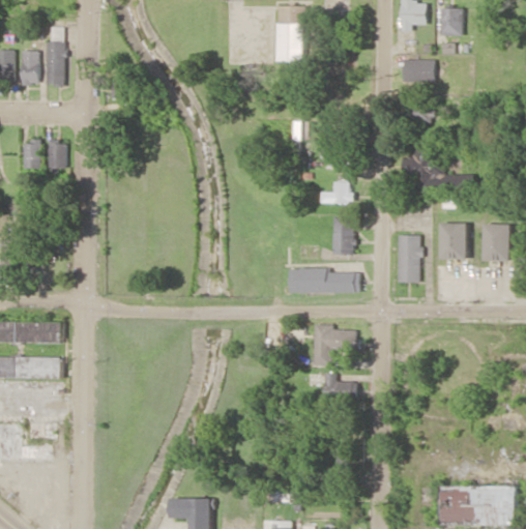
[(426,25),(426,1),(401,1),(401,31),(411,31),(411,25),(426,25)]
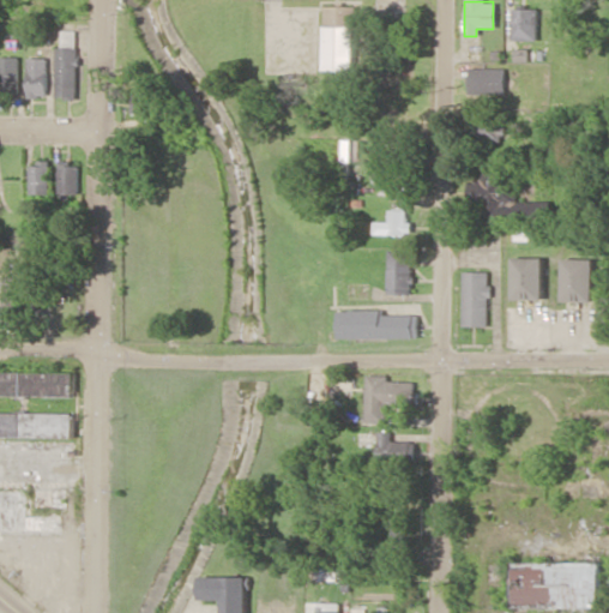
[(351,72),(354,7),(324,7),(321,72),(351,72)]
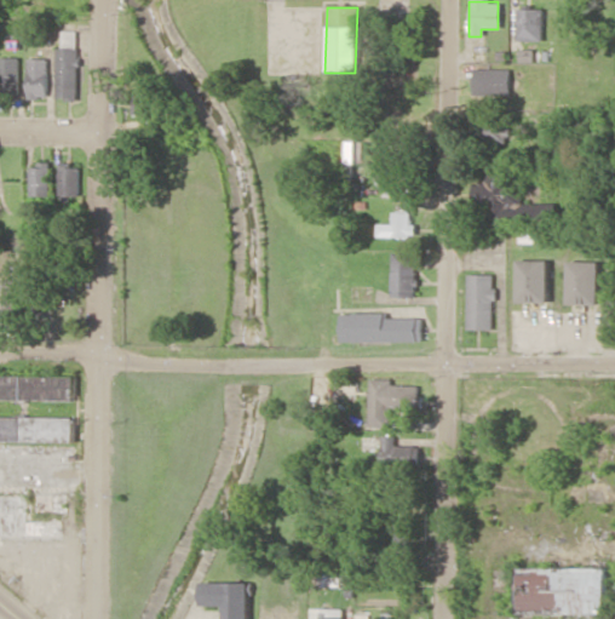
[(513,41),(539,43),(540,10),(513,10),(513,41)]
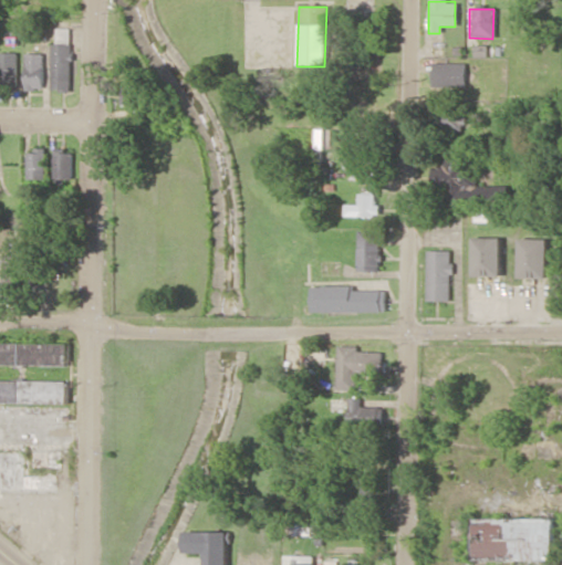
[(50,45),(49,92),(68,92),(69,30),(54,30),(54,45),(50,45)]
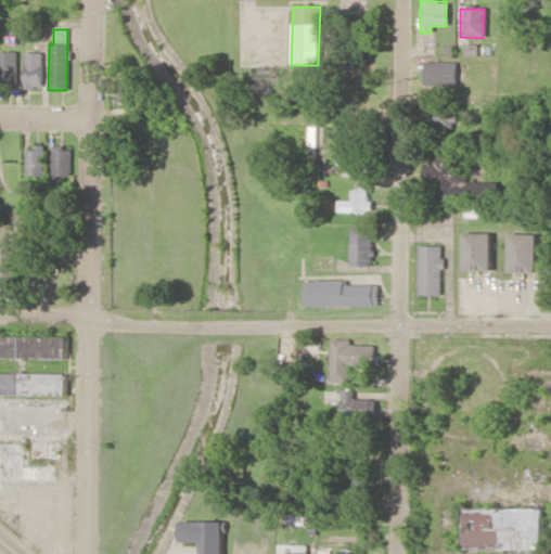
[(15,53),(0,52),(0,82),(15,84),(15,53)]
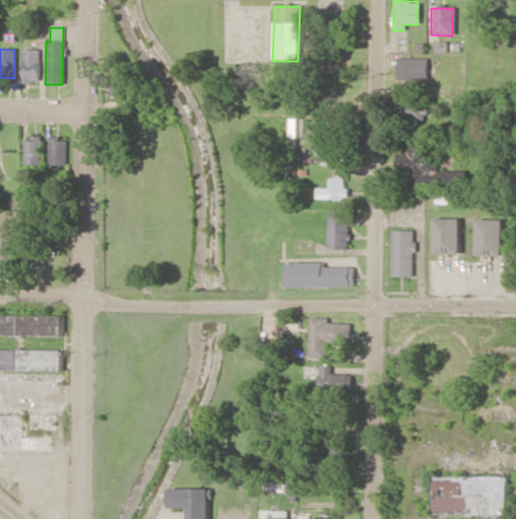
[(21,83),(39,82),(38,50),(20,51),(21,83)]
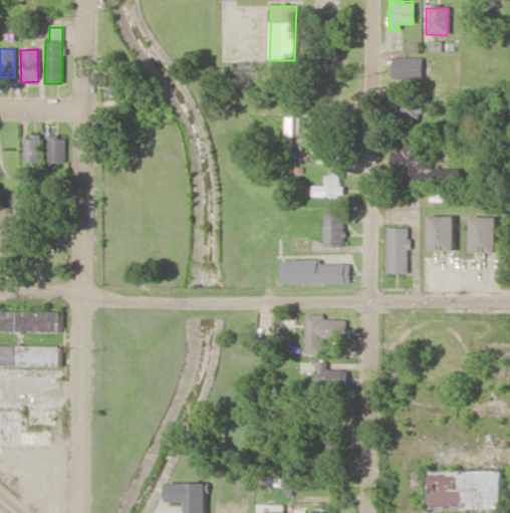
[(421,58),(391,57),(390,79),(421,80),(421,58)]
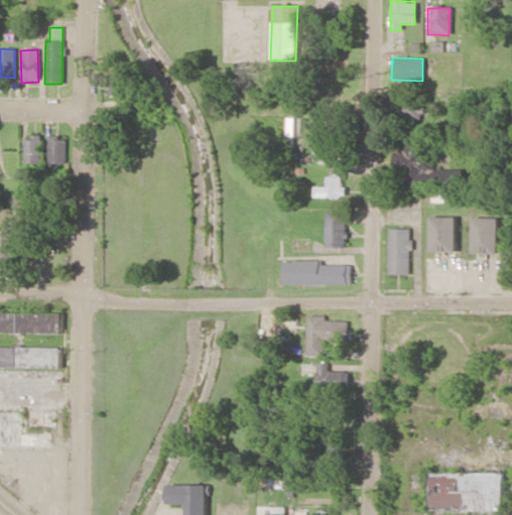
[(109,98),(127,98),(127,81),(109,81),(109,98)]
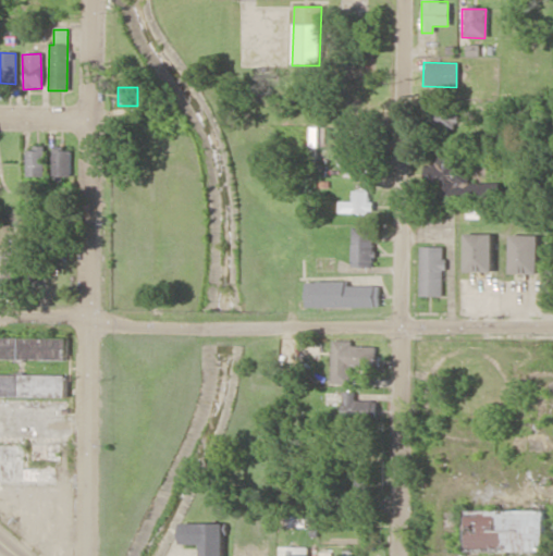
[(453,108),(428,109),(428,128),(453,128),(453,108)]
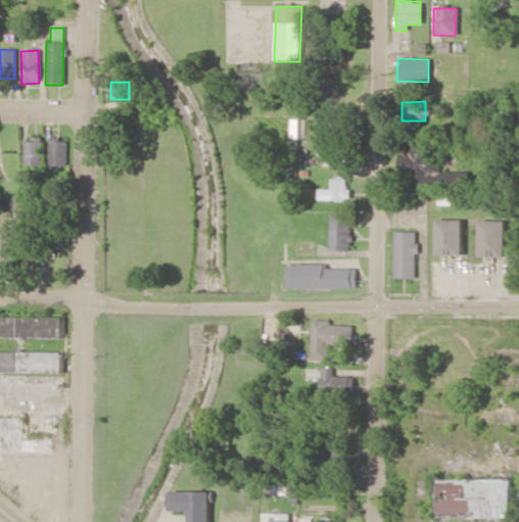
[(318,147),(332,147),(332,130),(318,130),(318,147)]
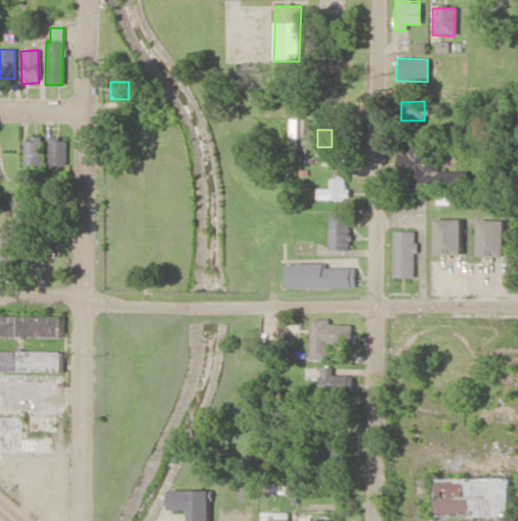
[(47,166),(64,166),(64,140),(48,139),(47,166)]
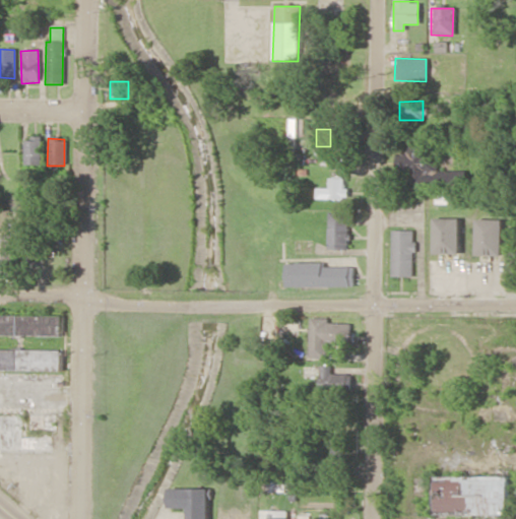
[(22,166),(40,166),(40,139),(23,139),(22,166)]
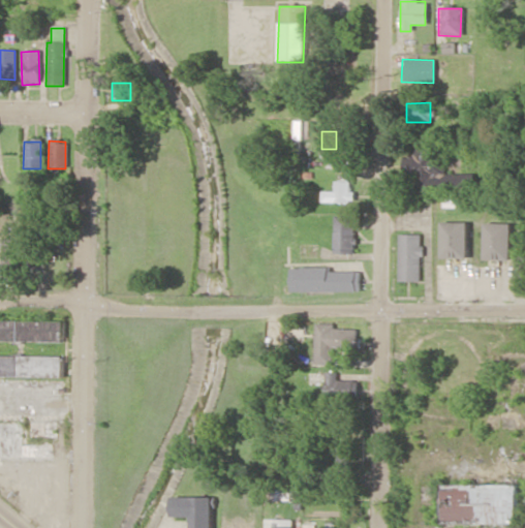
[(442,175),(442,156),(433,156),(433,148),(412,148),(412,157),(402,157),(403,176),(414,176),(414,194),(465,193),(464,175),(442,175)]
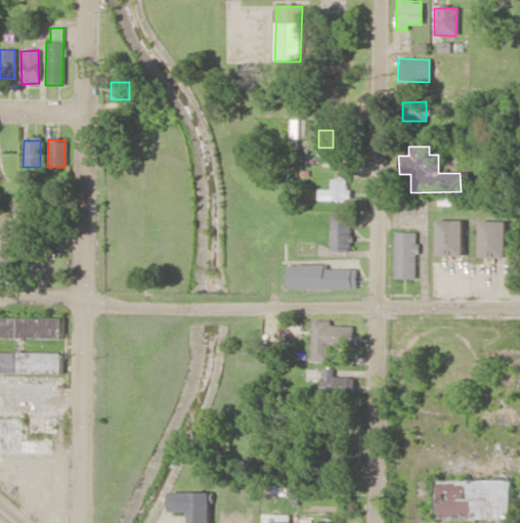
[(317,189),(317,201),(346,202),(347,180),(330,179),(330,190),(317,189)]
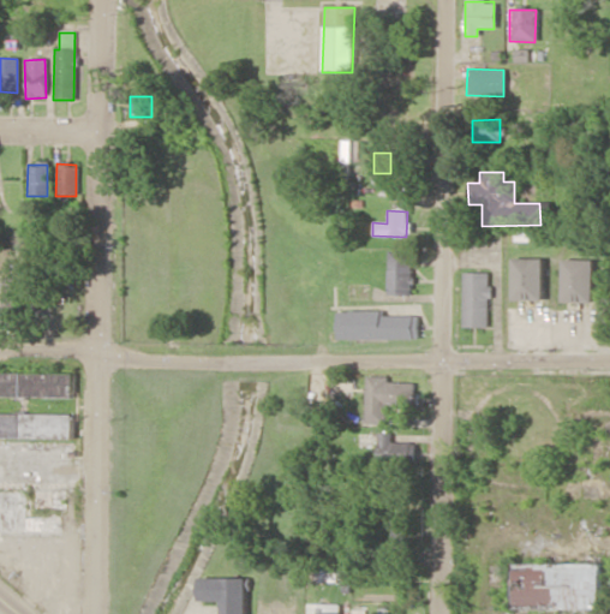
[(408,251),(386,252),(387,296),(410,296),(408,251)]
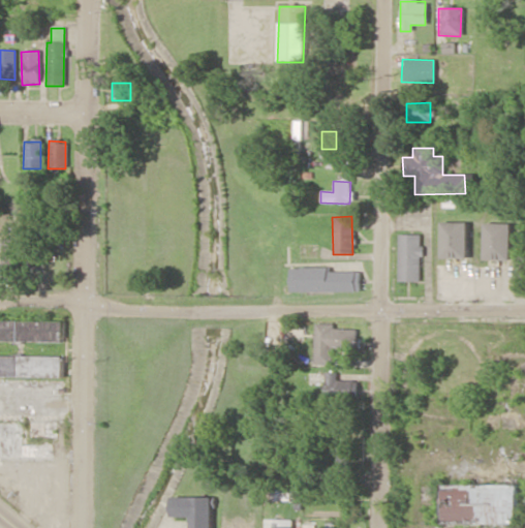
[(465,223),(439,222),(438,259),(465,259),(465,223)]
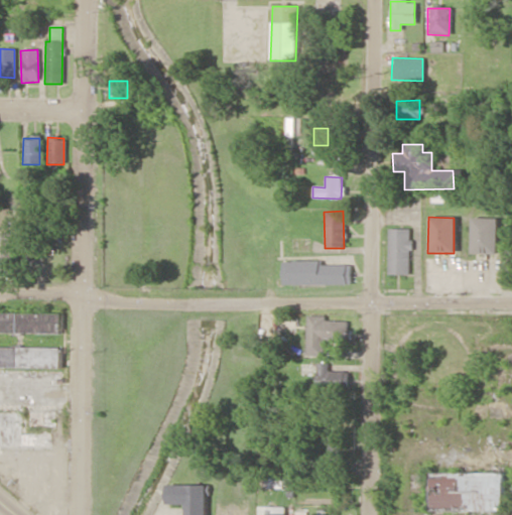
[(469,254),(495,254),(495,219),(470,218),(469,254)]
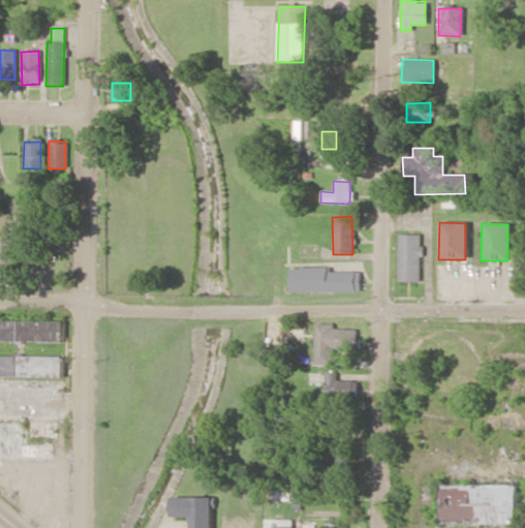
[(395,281),(418,281),(419,235),(396,235),(395,281)]
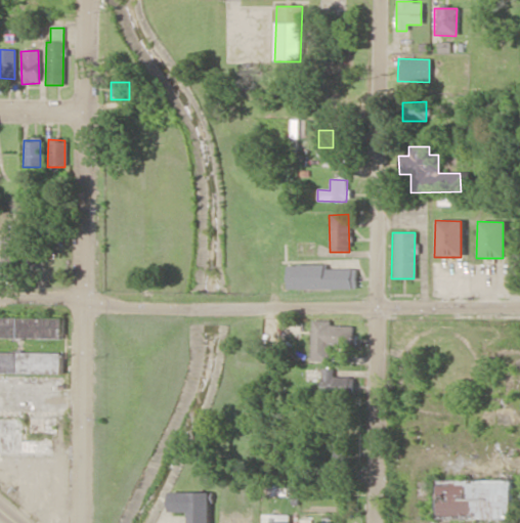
[(9,244),(3,245),(3,236),(0,236),(0,274),(10,274),(9,244)]
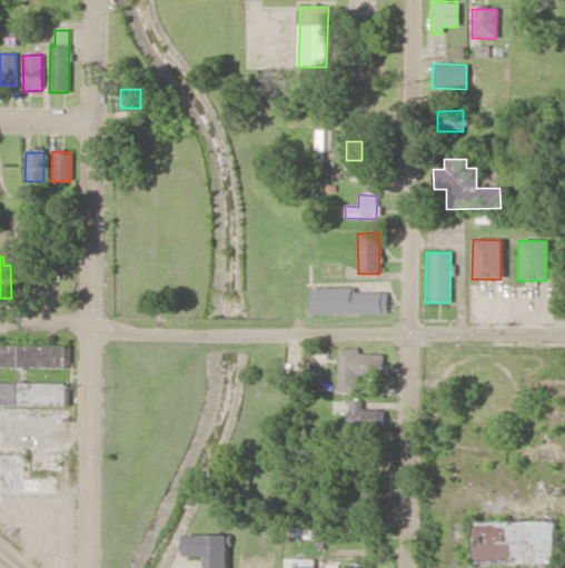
[(311,315),(386,314),(385,292),(354,294),(354,288),(310,289),(311,315)]
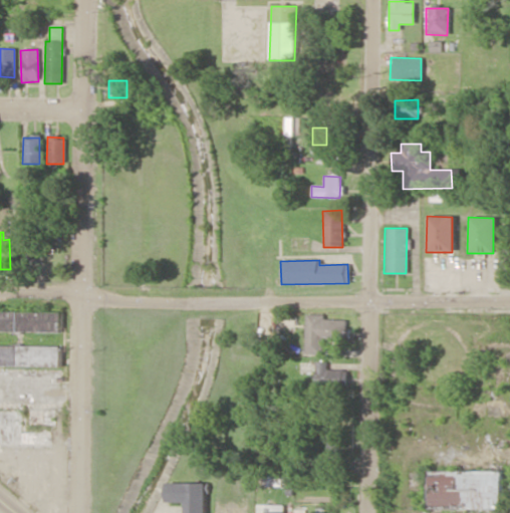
[(60,313),(0,311),(0,331),(60,333),(60,313)]
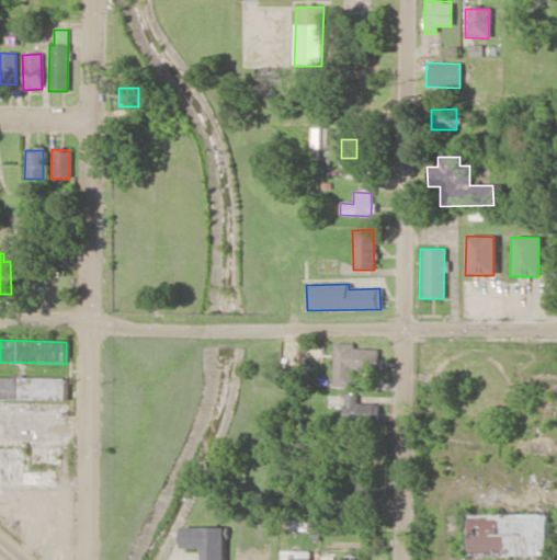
[(351,387),(351,370),(374,372),(375,350),(351,349),(352,344),(333,343),(331,387),(351,387)]
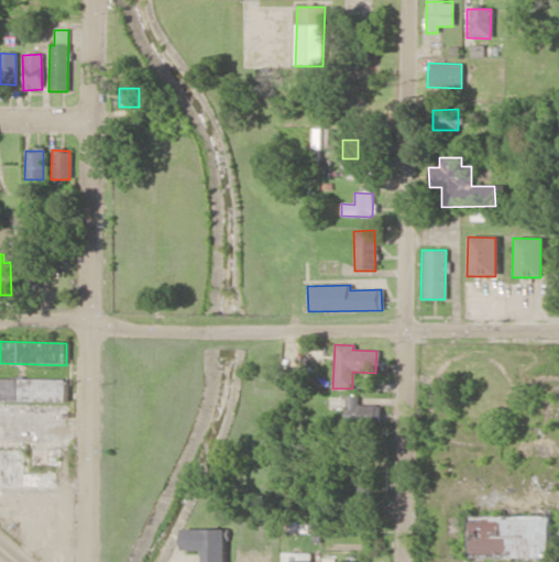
[(66,382),(0,379),(0,401),(66,403),(66,382)]
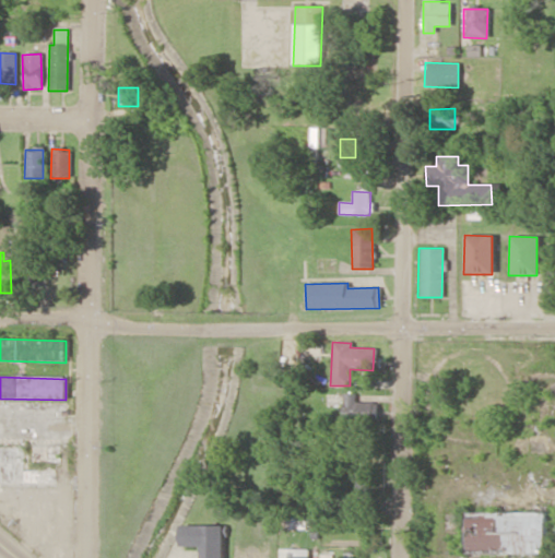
[(341,422),(376,423),(376,403),(354,403),(354,394),(342,394),(341,422)]
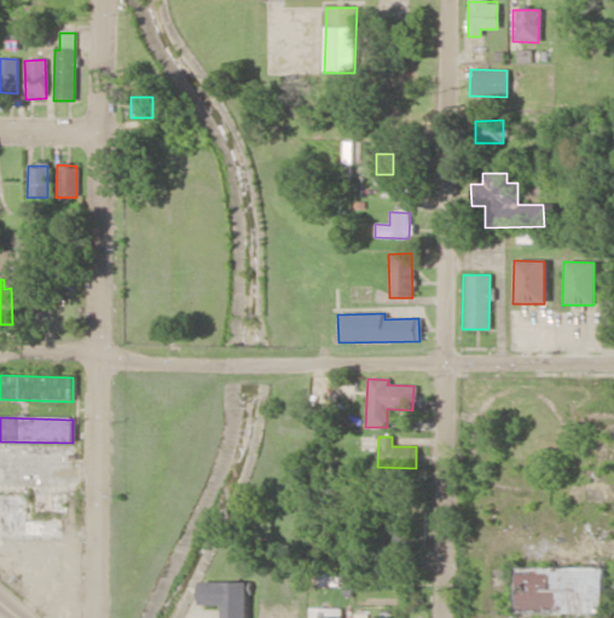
[(513,614),(602,613),(601,567),(513,569),(513,614)]
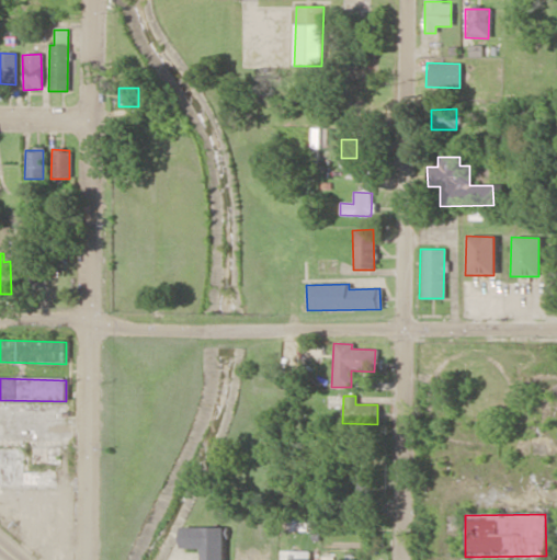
[(290,532),(304,533),(305,516),(290,515),(290,532)]
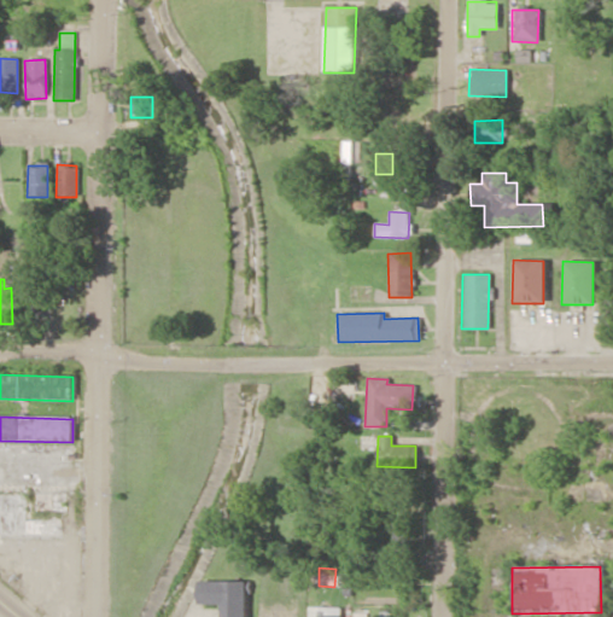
[(245,616),(246,582),(199,581),(199,605),(221,605),(220,616),(245,616)]
